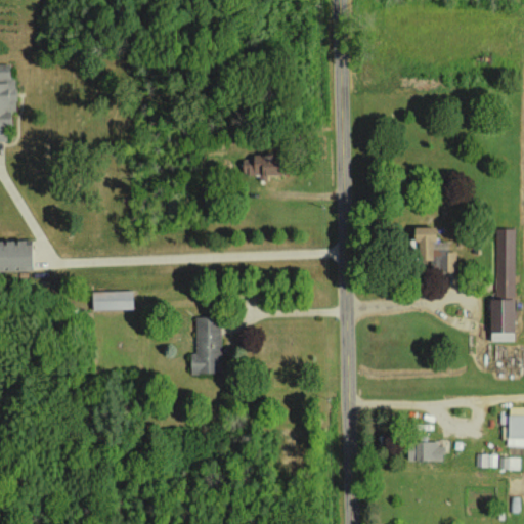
[(0,62),(0,140),(5,140),(4,126),(9,126),(8,111),(14,111),(14,78),(8,78),(7,63),(0,62)]
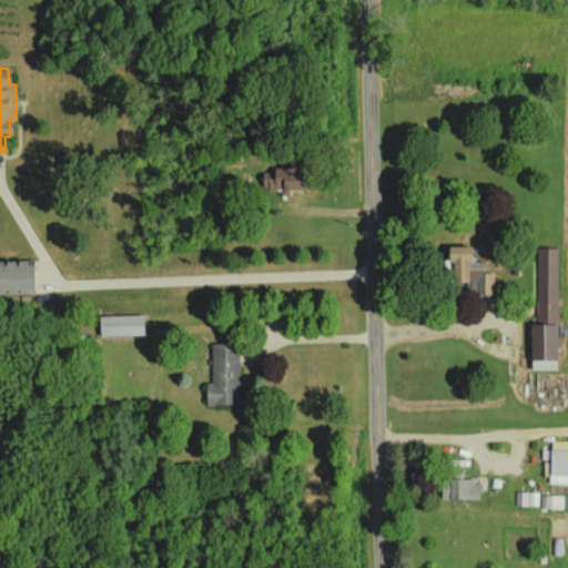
[(288,191),(288,188),(304,189),(305,173),(272,171),(272,173),(262,172),(261,190),(288,191)]
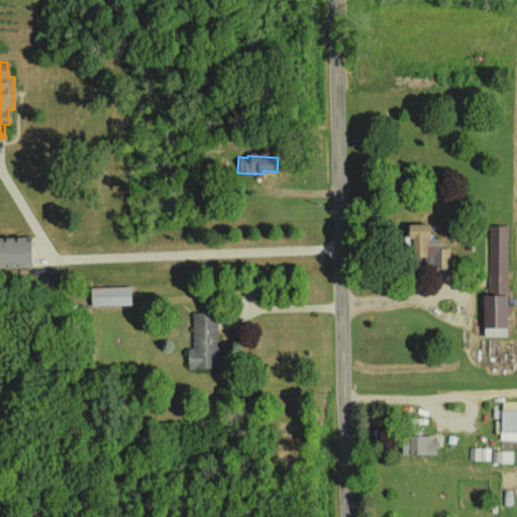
[(410,255),(424,255),(424,267),(449,267),(449,247),(439,247),(439,238),(426,238),(426,223),(405,223),(405,237),(410,237),(410,255)]
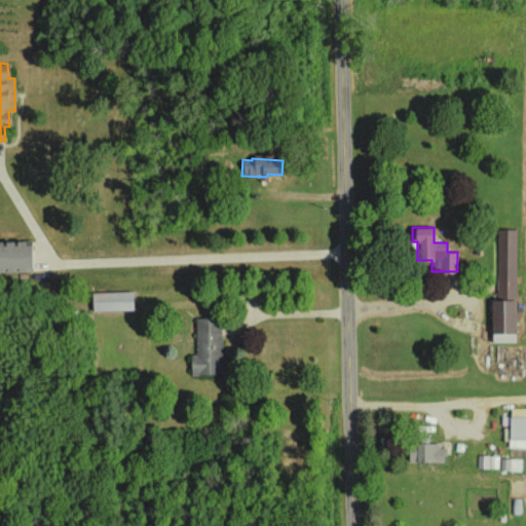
[(498,299),(491,299),(491,341),(516,341),(516,228),(497,228),(498,299)]
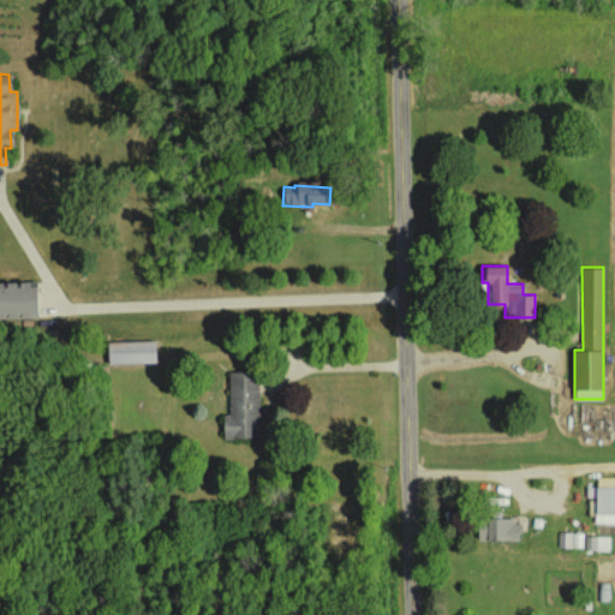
[(0,317),(40,316),(39,281),(0,281),(0,317)]
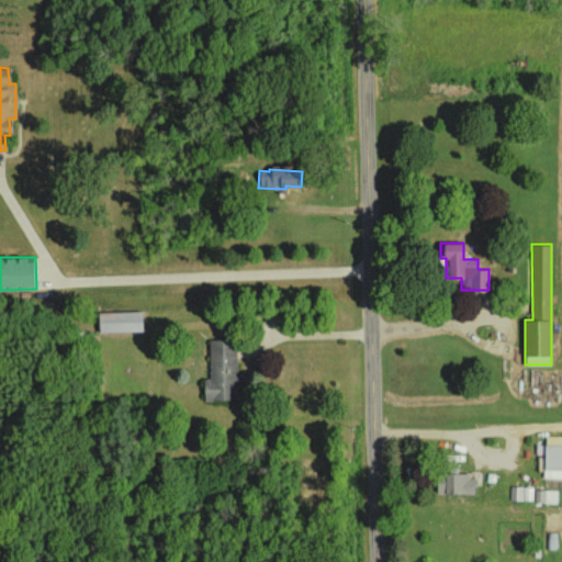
[(141,330),(141,312),(98,312),(98,330),(141,330)]
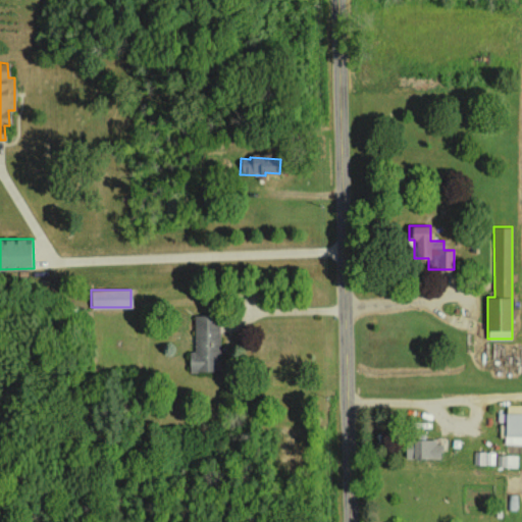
[(190,371),(220,370),(219,314),(194,315),(195,352),(189,352),(190,371)]
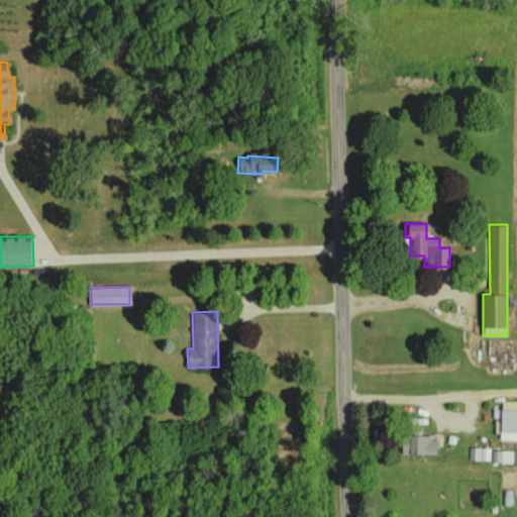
[(400,436),(401,453),(436,452),(436,435),(400,436)]
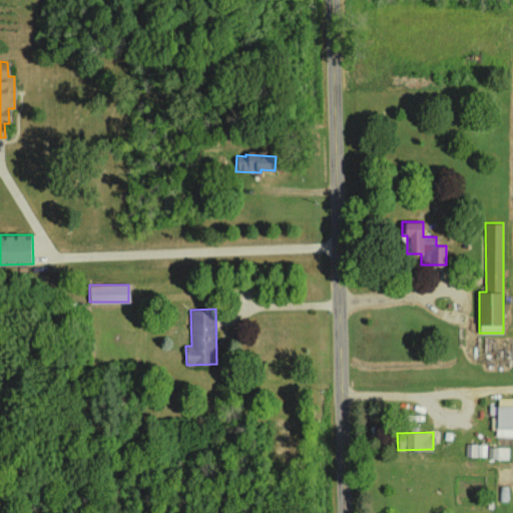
[(487,456),(487,445),(473,445),(472,455),(487,456)]
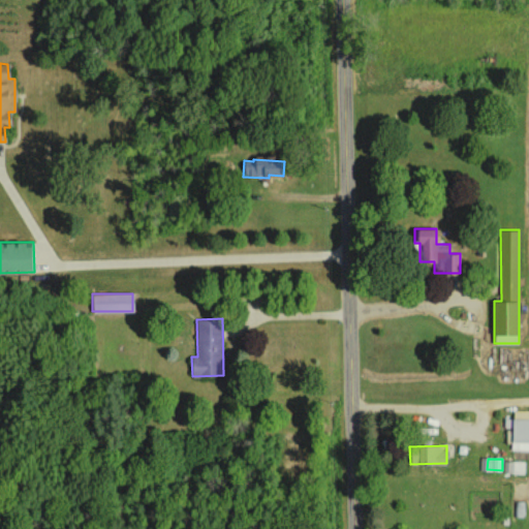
[(526,461),(504,460),(503,472),(526,473),(526,461)]
